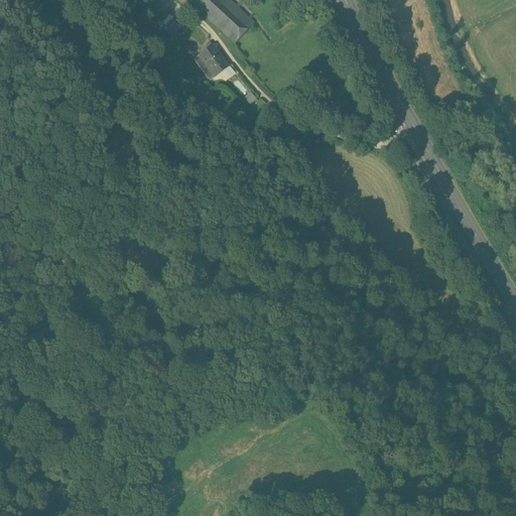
[(254,21),(232,0),(196,0),(194,3),(235,42),(254,21)]
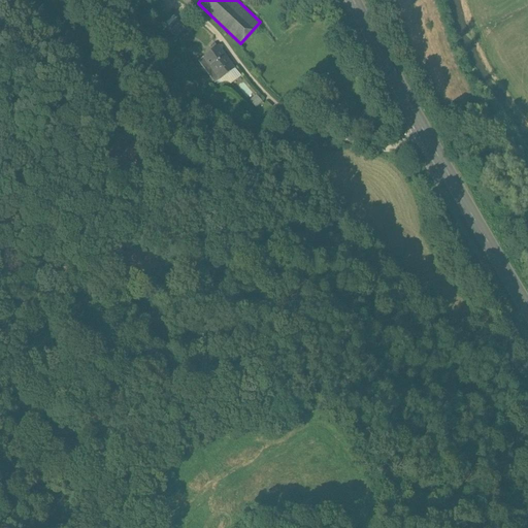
[(177,17),(167,24),(175,34),(186,26),(177,17)]
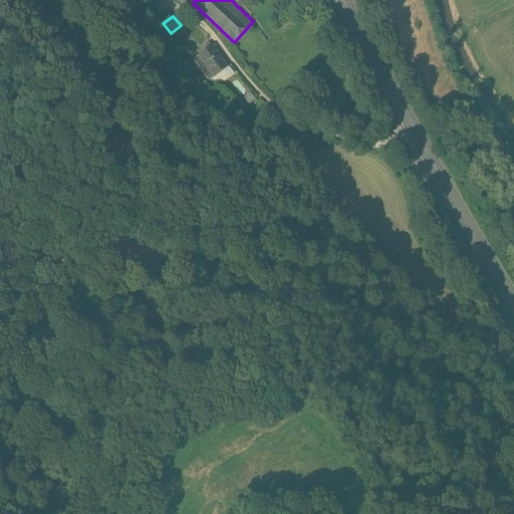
[(213,43),(198,54),(214,76),(229,65),(213,43)]
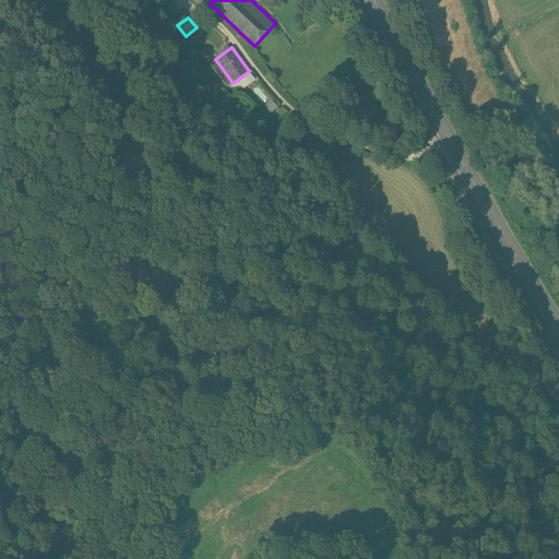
[(228,86),(233,83),(215,59),(211,62),(228,86)]
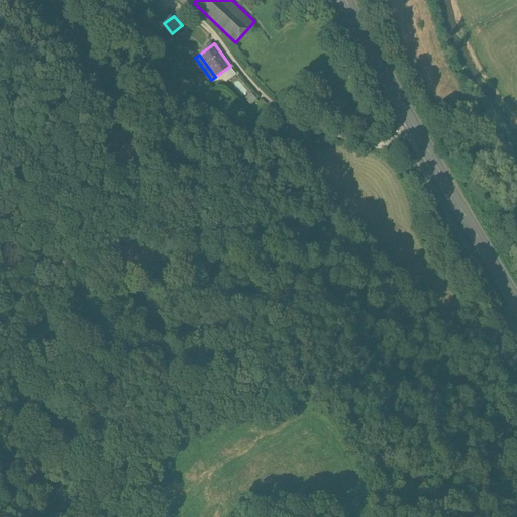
[(230,66),(215,77),(217,80),(226,81),(236,74),(230,66)]
